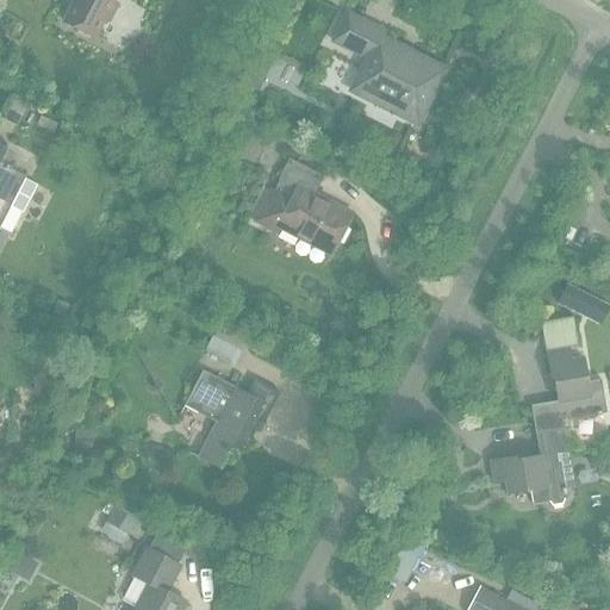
[(73,0),(62,22),(92,38),(103,18),(107,20),(117,4),(112,1),(112,0),(73,0)]
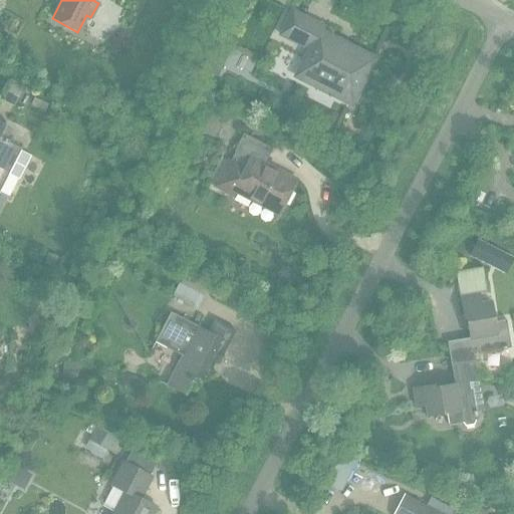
[(332,91),(349,100),(370,60),(345,47),(343,49),(317,36),(322,26),(291,10),(279,34),(309,49),(296,74),(314,83),(313,85),(331,94),(332,91)]
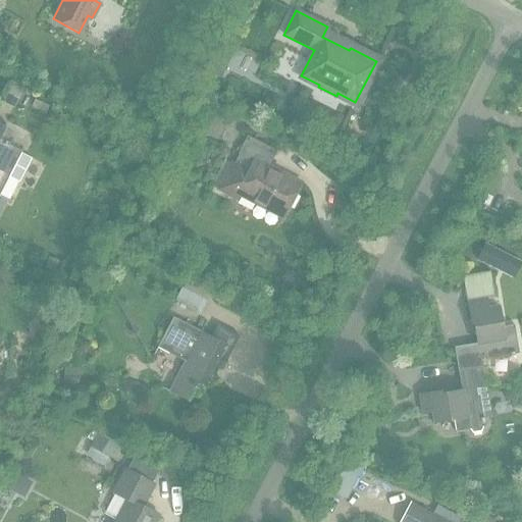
[(211,59),(206,70),(220,77),(225,66),(211,59)]
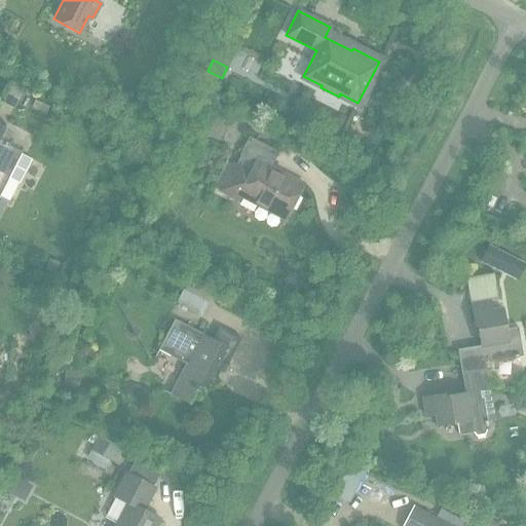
[(11,108),(16,100),(8,95),(3,103),(11,108)]
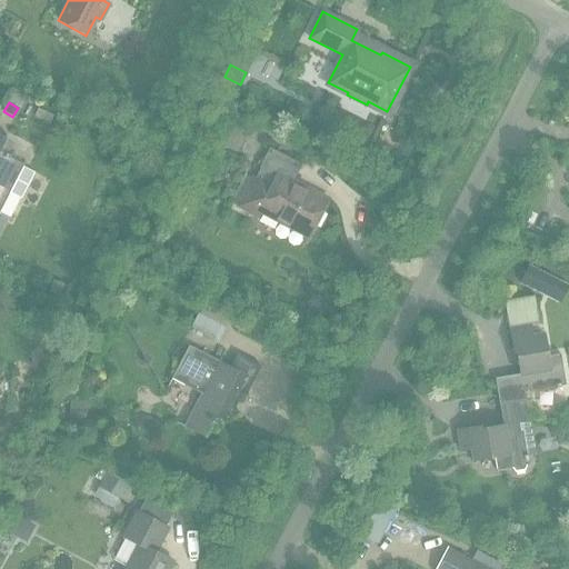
[(33,116),(49,125),(53,116),(38,108),(33,116)]
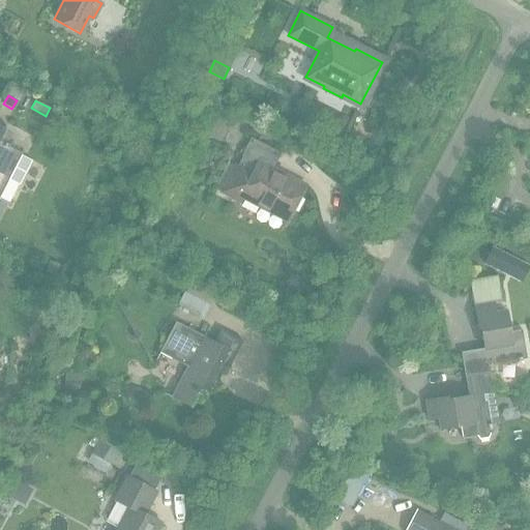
[(217,119),(208,137),(221,143),(230,125),(217,119)]
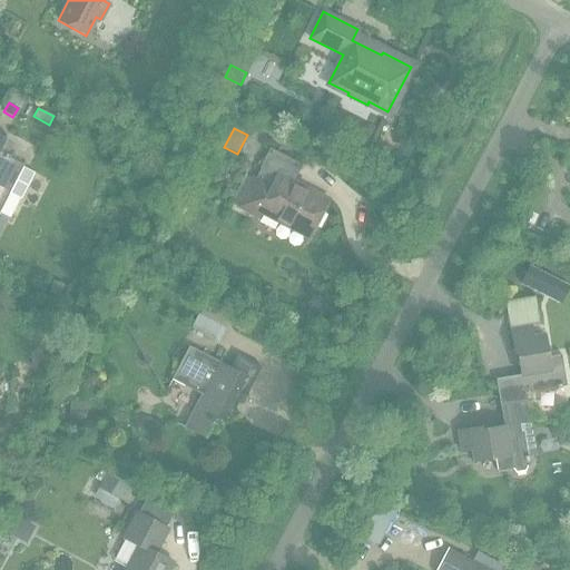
[(35,173),(18,165),(19,163),(0,153),(0,149),(6,138),(0,135),(0,199),(5,192),(20,199),(35,173)]
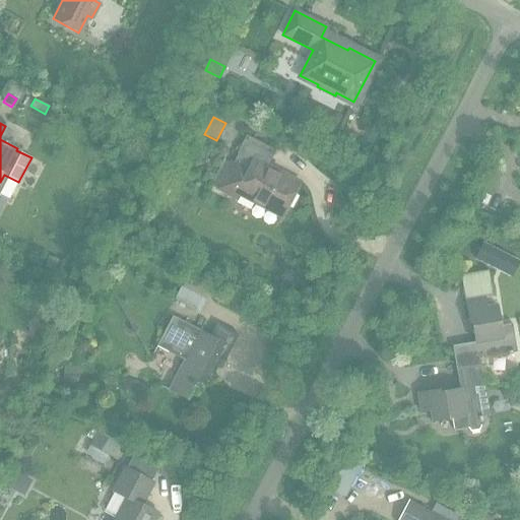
[(267,166),(275,150),(246,135),(237,153),(238,154),(233,164),(231,163),(216,189),(236,198),(239,192),(256,201),(257,204),(281,216),(286,207),(288,208),(291,207),(297,197),(296,194),(294,193),(300,182),(267,166)]
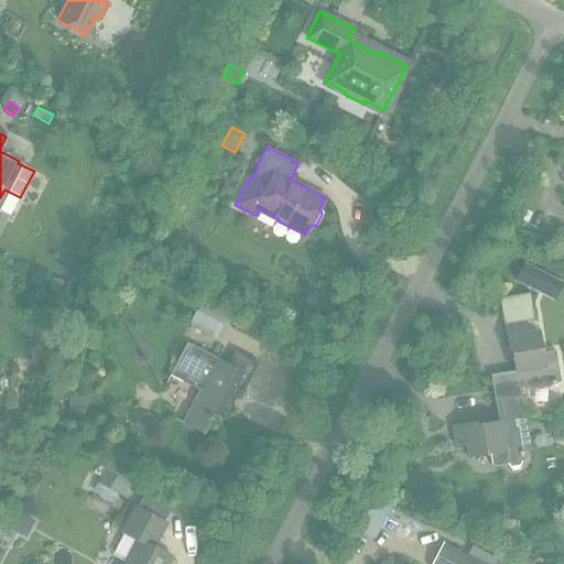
[(523,262),(514,279),(534,290),(543,272),(523,262)]
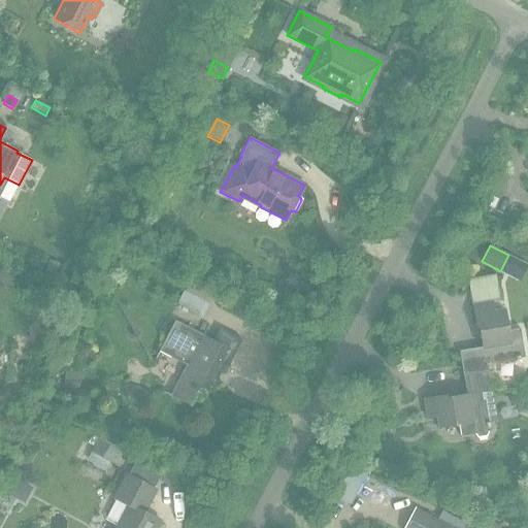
[(493,311),(491,302),(500,301),(495,274),(467,279),(471,305),(472,305),(476,327),(479,327),(482,347),(459,351),(466,395),(447,398),(446,396),(424,399),(427,418),(436,417),(438,428),(459,425),(461,436),(475,434),(477,437),(486,435),(487,432),(490,431),(485,399),(482,399),(481,393),(491,392),(486,362),(492,361),(492,363),(524,357),(520,328),(507,330),(504,309),(493,311)]
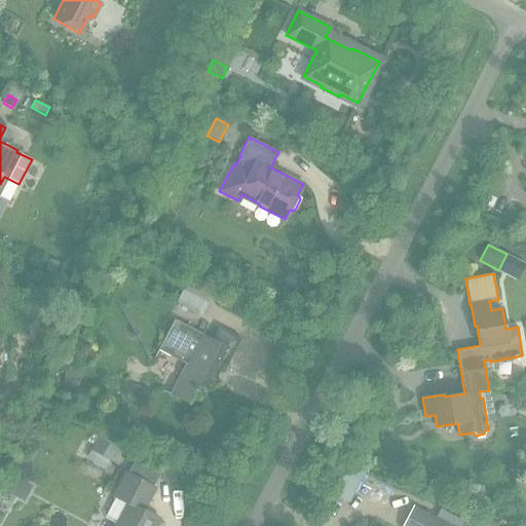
[(176,303),(201,315),(209,302),(183,289),(176,303)]
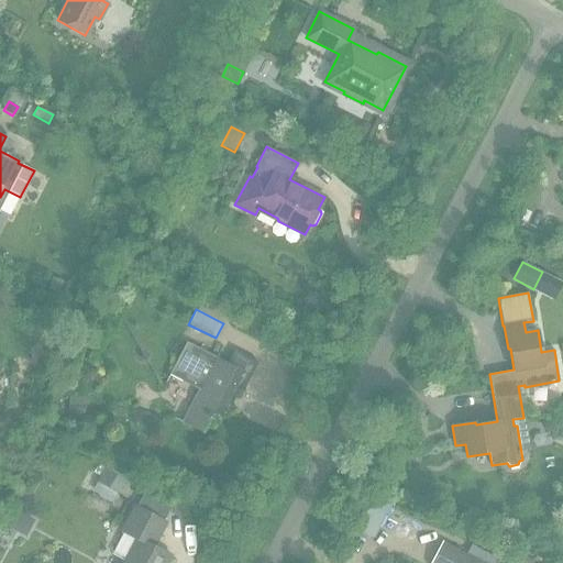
[(186,342),(169,374),(197,389),(181,422),(201,433),(209,419),(211,418),(210,414),(232,407),(231,403),(239,387),(243,389),(256,362),(232,350),(225,363),(186,342)]
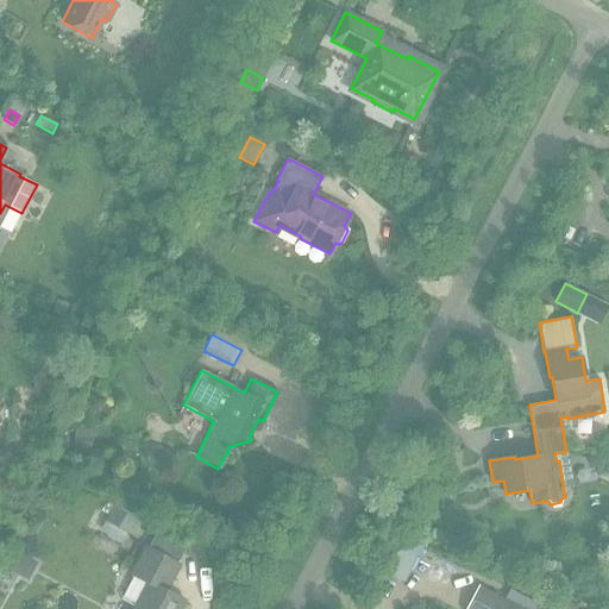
[(93,431),(75,428),(73,446),(92,447),(93,431)]
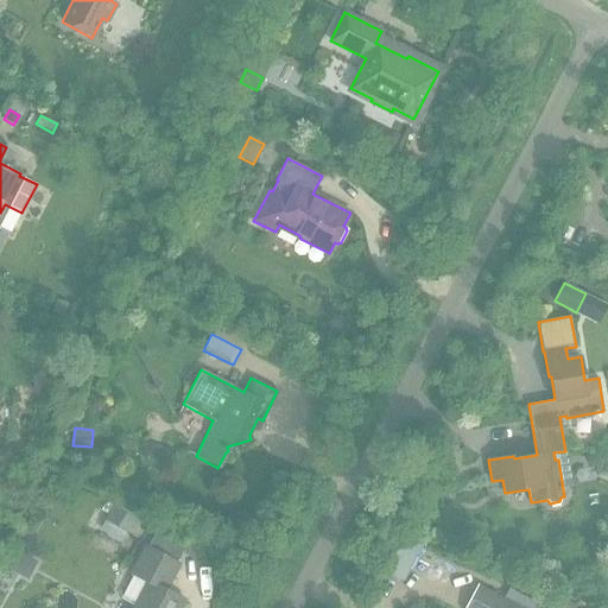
[(112,506),(103,523),(125,534),(133,518),(112,506)]
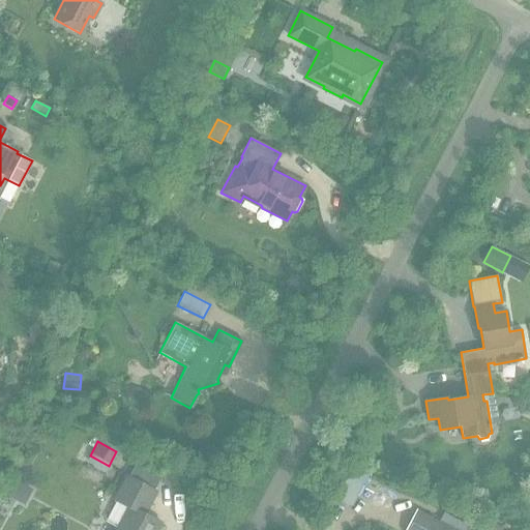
[(352,506),(369,474),(352,466),(336,498),(352,506)]
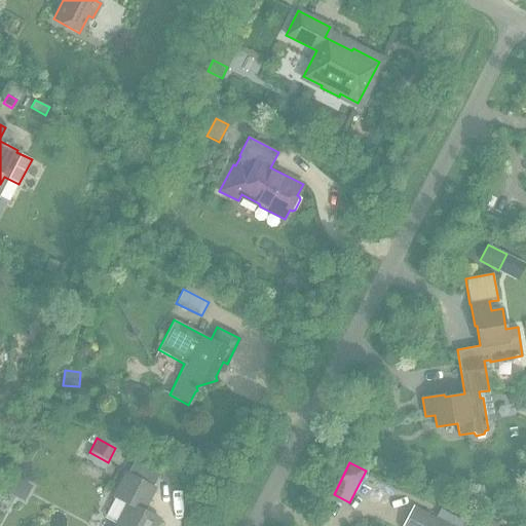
[(154,525),(159,518),(144,510),(155,486),(124,471),(112,494),(125,501),(113,525),(154,525)]
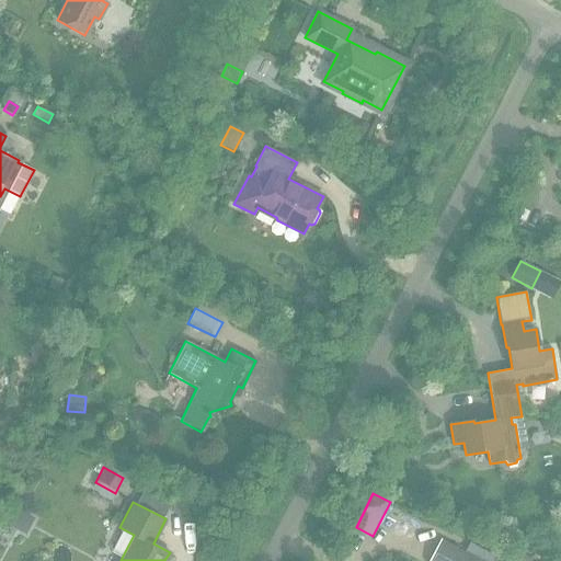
[(4,524),(25,536),(35,518),(13,506),(12,507),(6,504),(0,514),(0,519),(4,523),(4,524)]
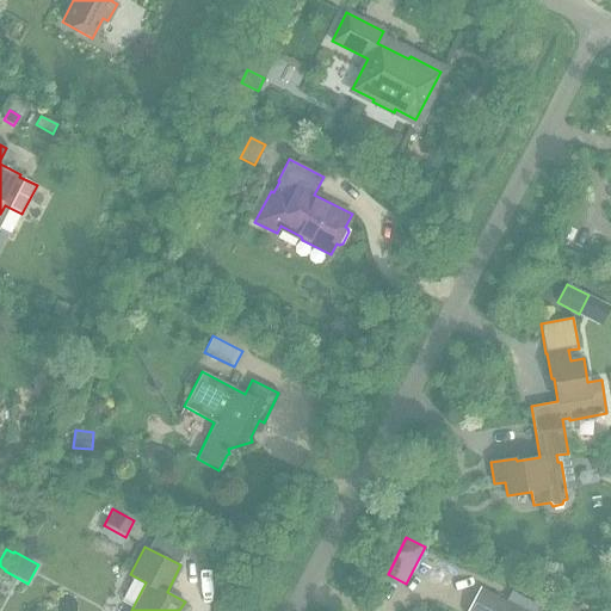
[(468,610),(526,610),(481,587),(468,610)]
